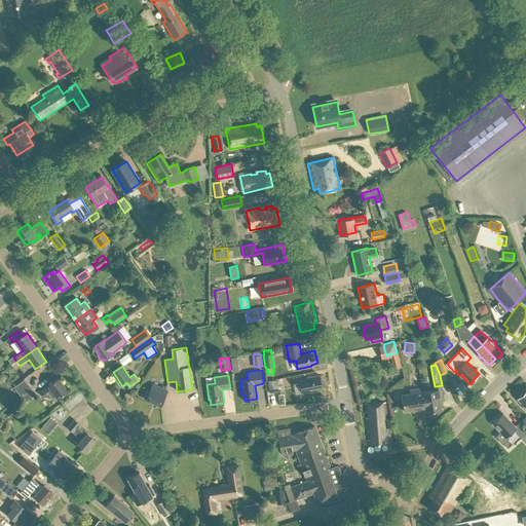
[(316,388),(322,387),(320,375),(306,377),(305,375),(292,378),(294,386),(300,384),(302,392),(316,390),(316,388)]
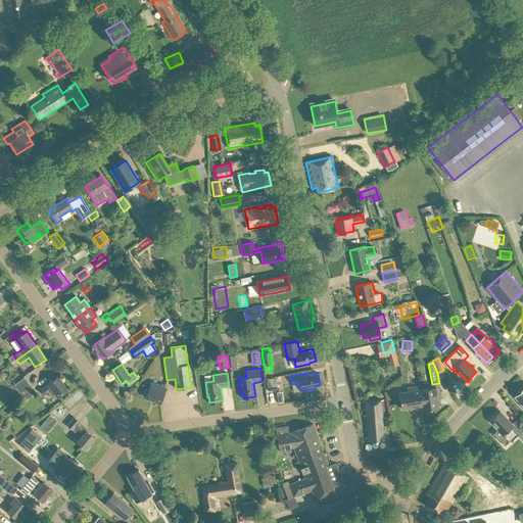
[(44,395),(52,389),(57,396),(67,389),(57,376),(47,383),(48,384),(40,389),(44,395)]
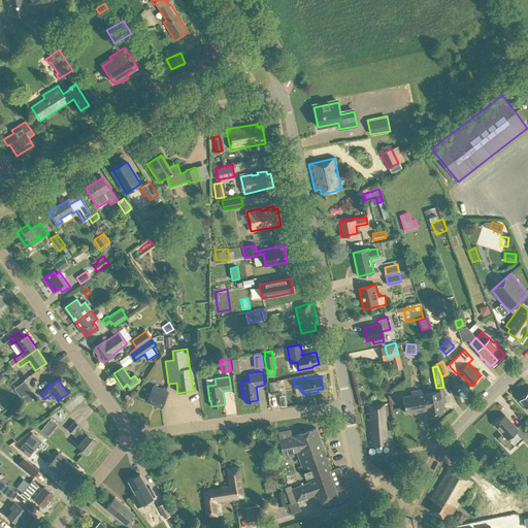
[(22,398),(32,391),(24,381),(13,389),(21,399),(22,398)]
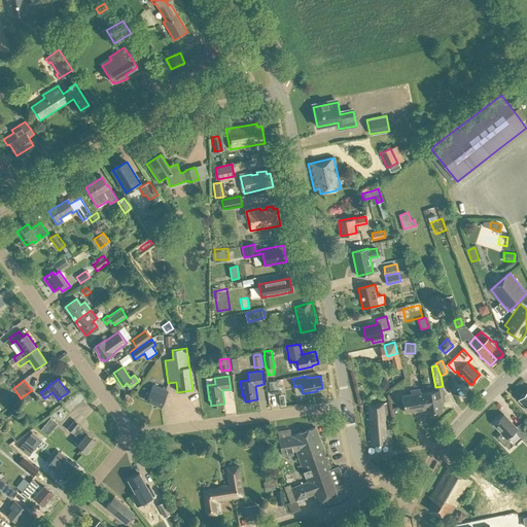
[(268,394),(270,393),(278,392),(277,380),(266,382),(268,394)]
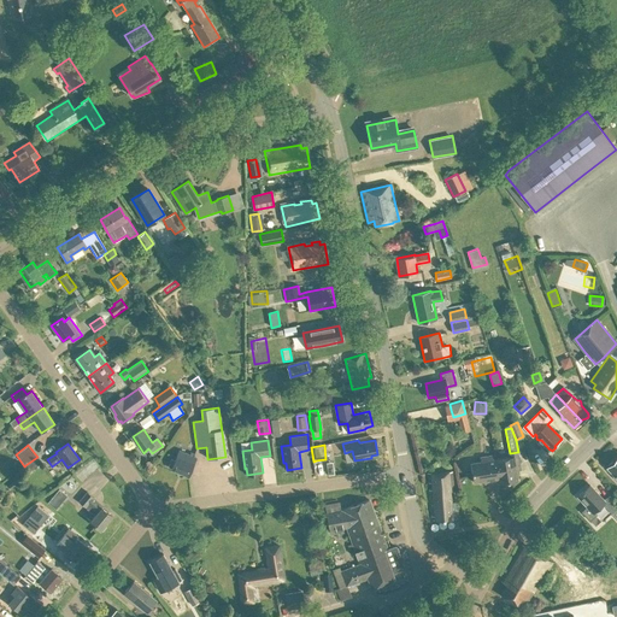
[(499,481),(499,483),(518,480),(516,465),(519,464),(518,452),(510,453),(510,457),(495,459),(499,481)]
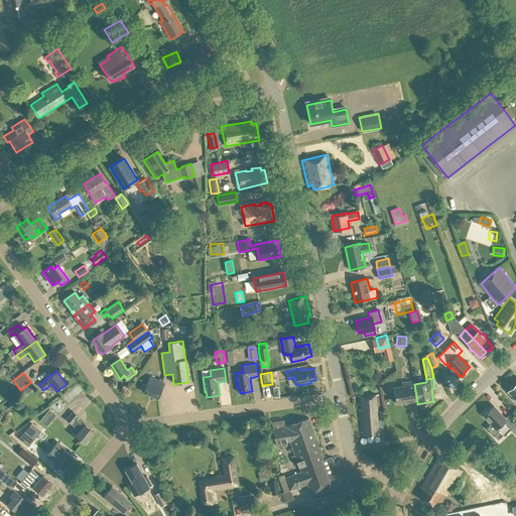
[(140,390),(144,391),(144,392),(158,399),(165,383),(155,379),(153,384),(148,382),(147,385),(143,383),(140,390)]
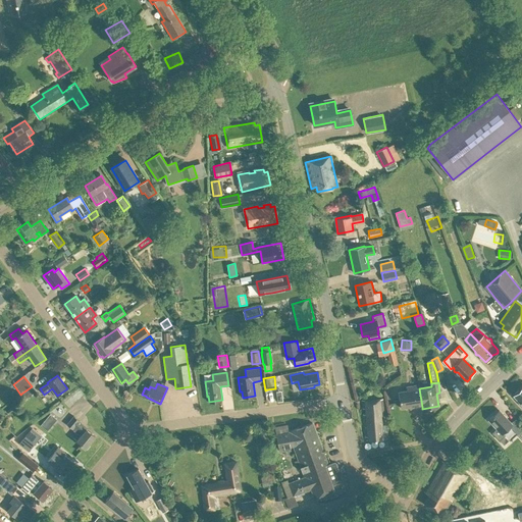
[(416,408),(422,407),(419,388),(419,385),(407,387),(407,390),(399,393),(402,409),(415,406),(416,408)]
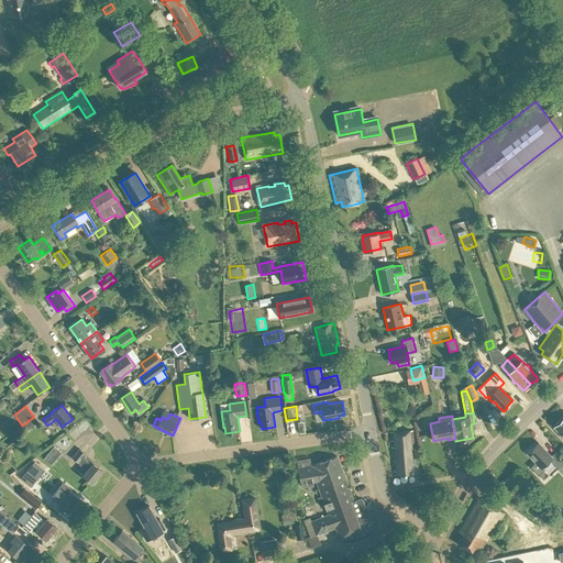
[(37,421),(34,417),(22,426),(25,430),(37,421)]
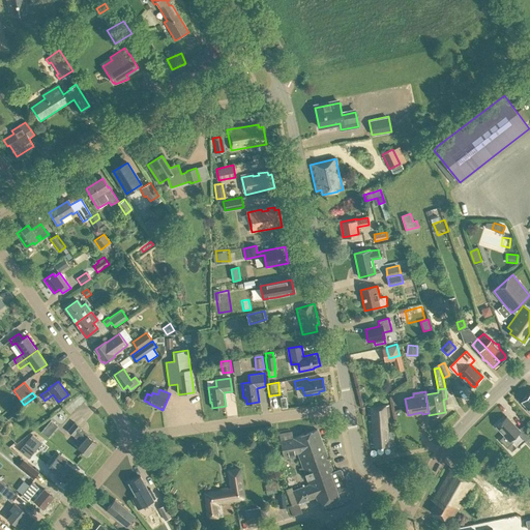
[(46,430),(51,435),(62,421),(63,422),(79,404),(71,398),(46,430)]
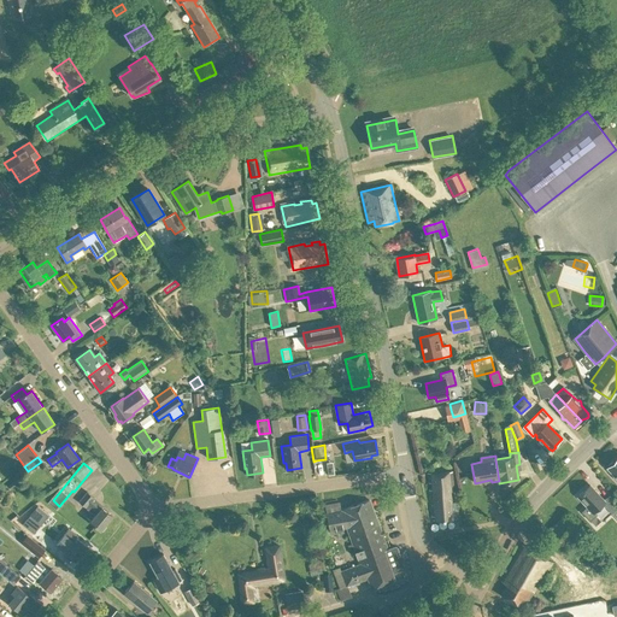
[(456,501),(452,472),(428,474),(428,483),(434,483),(435,491),(429,491),(432,517),(436,516),(436,522),(458,519),(457,519),(457,513),(459,513),(458,505),(457,505),(456,501)]
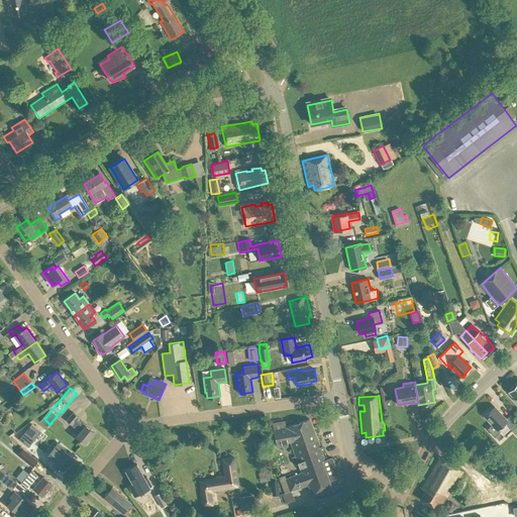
[(484,416),(492,425),(488,429),(495,436),(499,431),(498,429),(505,422),(512,430),(516,425),(516,424),(510,415),(506,418),(494,406),(484,416)]
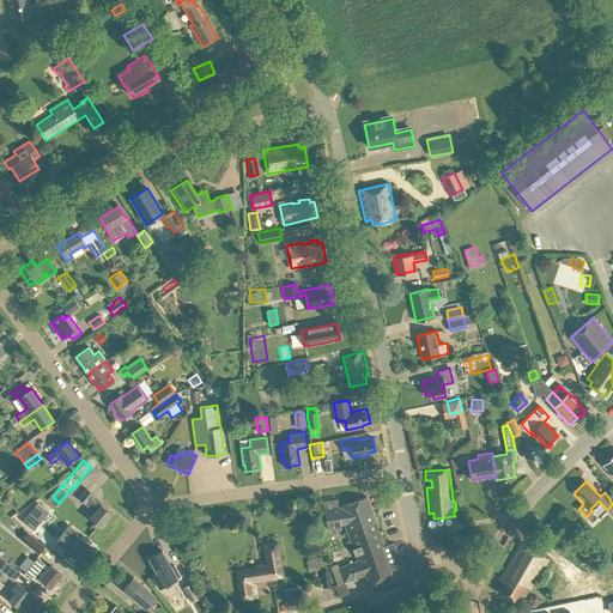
[(93,493),(86,489),(78,498),(85,503),(84,504),(93,511),(89,517),(99,527),(111,513),(102,504),(102,503),(92,495),(93,493)]
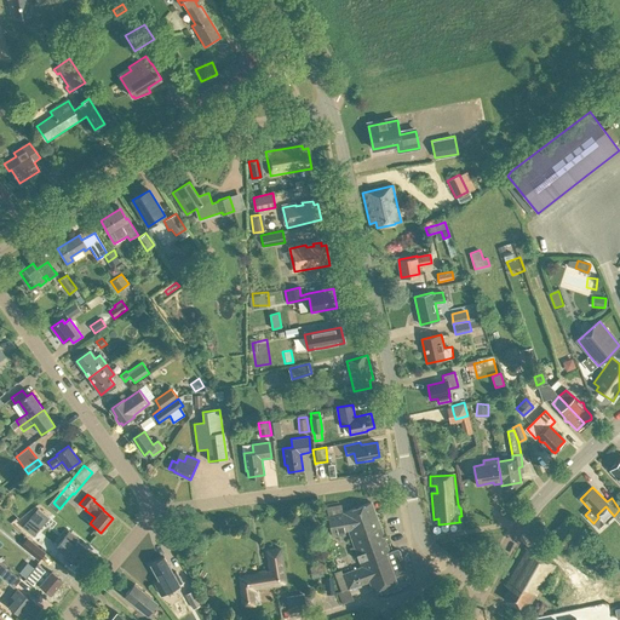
[(343,512),(328,515),(332,533),(348,530),(361,567),(342,574),(348,589),(369,581),(373,592),(397,583),(395,577),(407,572),(399,549),(390,552),(380,527),(378,528),(374,521),(377,520),(371,503),(343,512)]
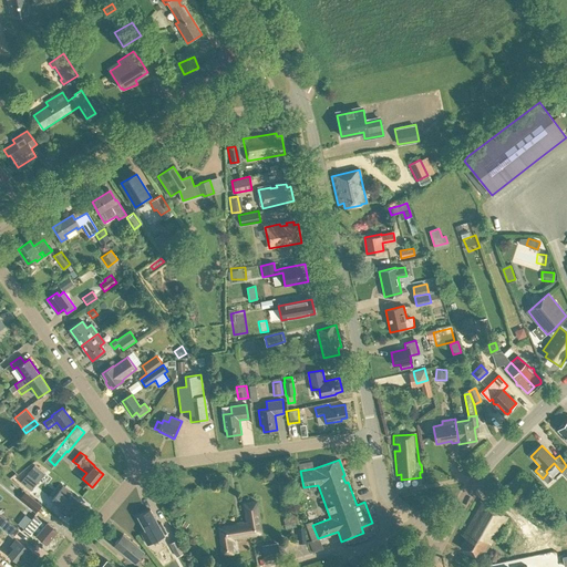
[(298,464),(300,471),(313,468),(312,461),(298,464)]
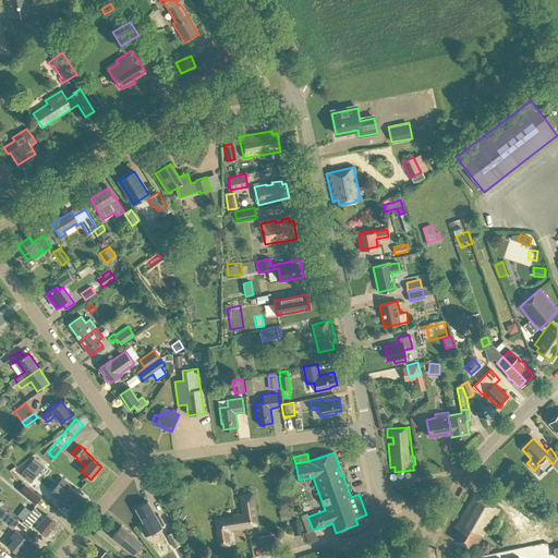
[(20,473),(31,481),(44,463),(34,456),(20,473)]
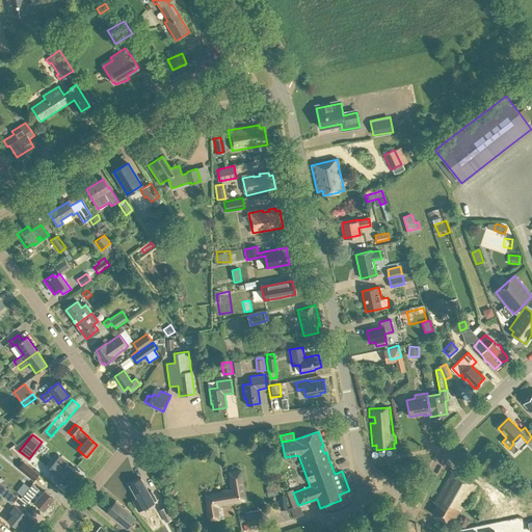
[(68,462),(59,455),(55,460),(48,468),(52,472),(56,475),(65,483),(76,471),(67,463),(68,462)]
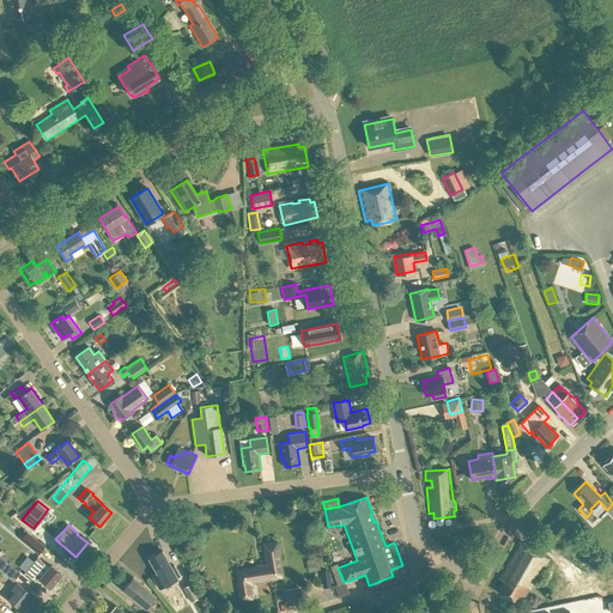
[(26,532),(20,539),(23,540),(36,552),(38,553),(44,546),(26,532)]
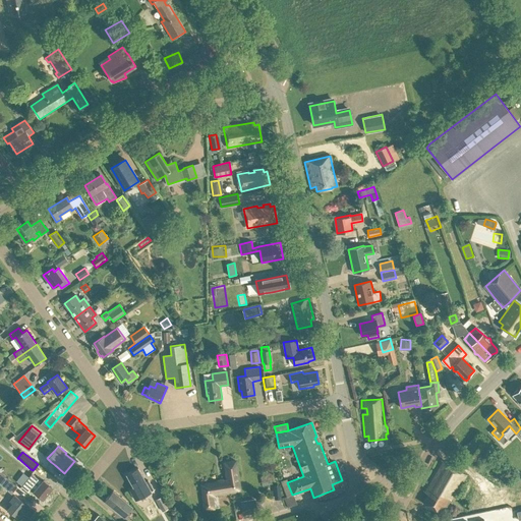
[(467,474),(442,460),(424,490),(429,494),(423,504),(441,513),(445,505),(446,506),(450,499),(451,500),(453,496),(455,496),(467,474)]
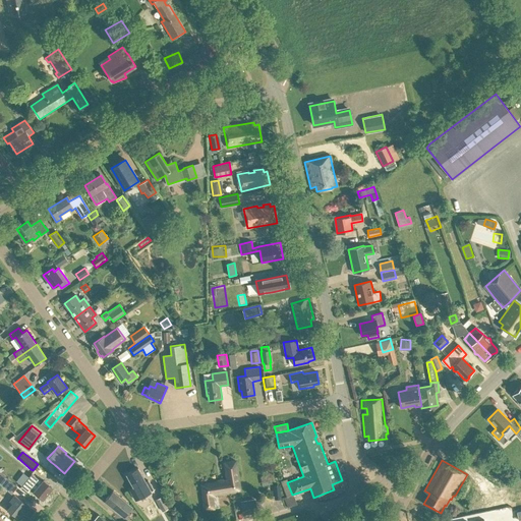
[(216,509),(213,495),(240,490),(235,461),(225,463),(227,480),(201,485),(204,495),(200,496),(203,511),(216,509)]
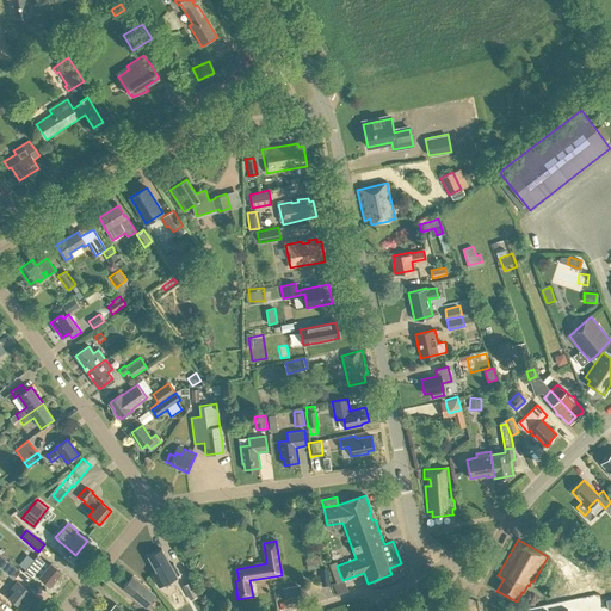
[(161,549),(149,556),(156,571),(152,574),(159,587),(165,584),(172,579),(180,574),(173,563),(171,565),(161,549)]
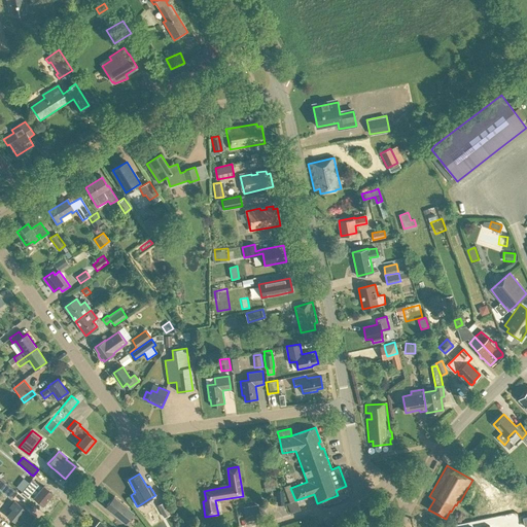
[(15,490),(3,480),(0,478),(0,490),(11,499),(18,492),(15,490)]
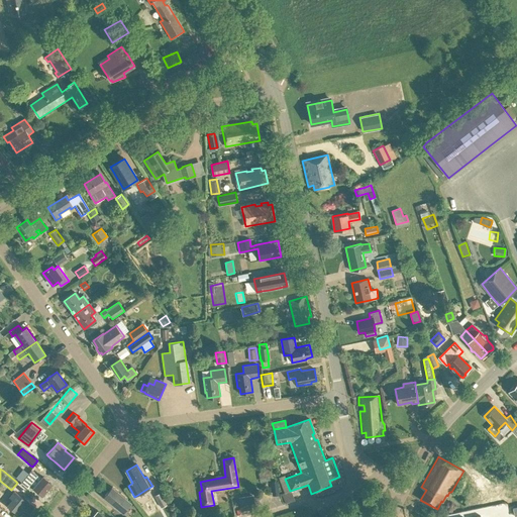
[(42,478),(32,470),(21,483),(28,489),(31,486),(42,495),(43,493),(45,494),(48,491),(47,489),(53,483),(43,477),(42,478)]
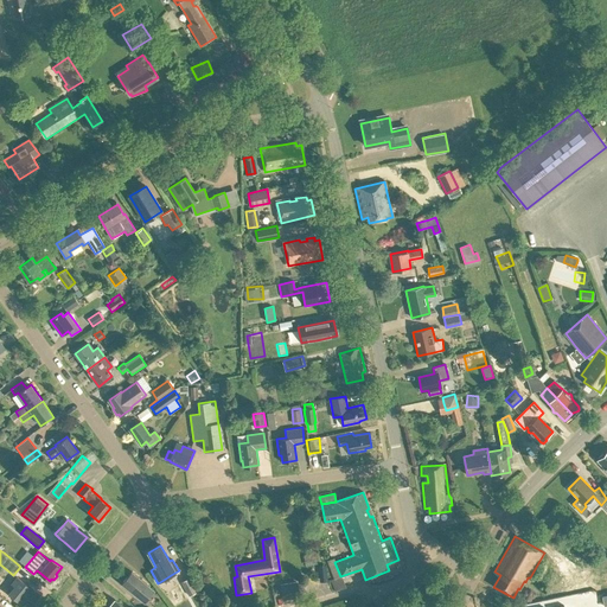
[(304,555),(305,566),(317,564),(315,554),(304,555)]
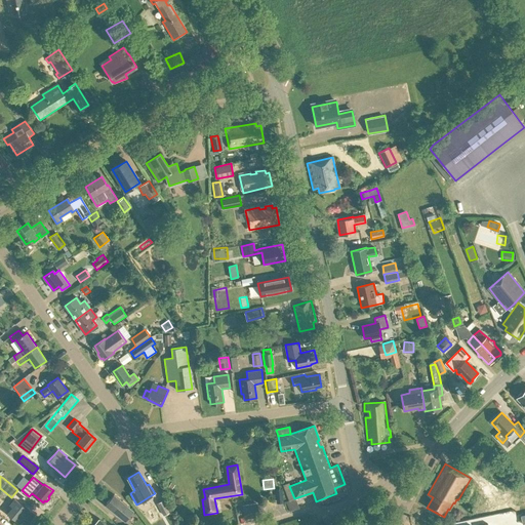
[(283,485),(288,500),(293,498),(288,483),(283,485)]
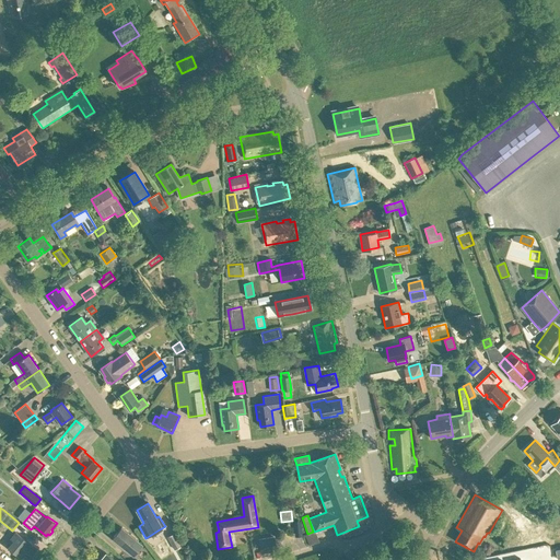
[(133,555),(137,550),(141,546),(135,540),(136,540),(121,528),(113,538),(133,555)]
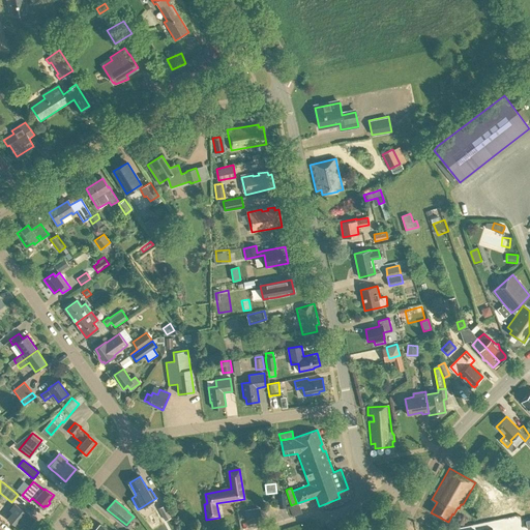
[(17,522),(26,529),(35,518),(27,510),(28,508),(20,501),(16,507),(17,508),(9,518),(16,523),(17,522)]
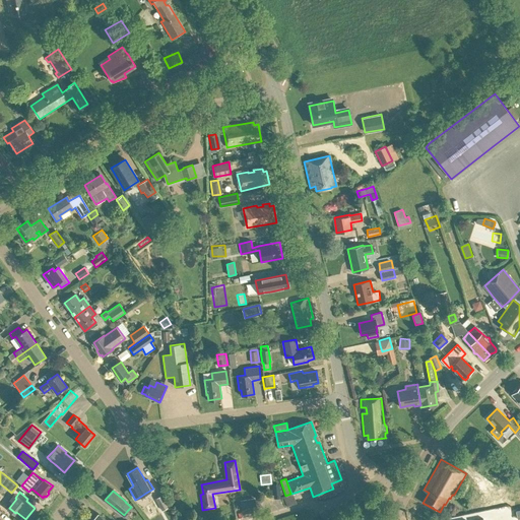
[(163,495),(155,498),(161,510),(169,507),(163,495)]
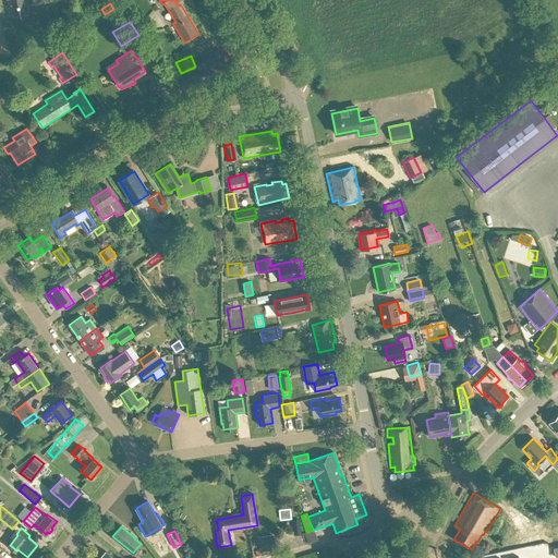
[(274,534),(257,537),(259,552),(276,548),(274,534)]
